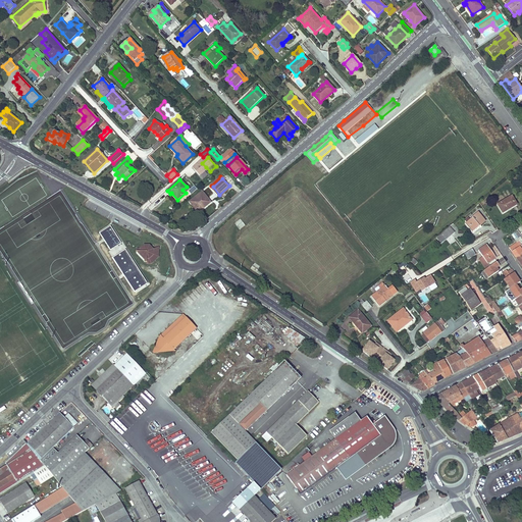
[(229,186),(219,195),(221,196),(230,188),(229,186)]
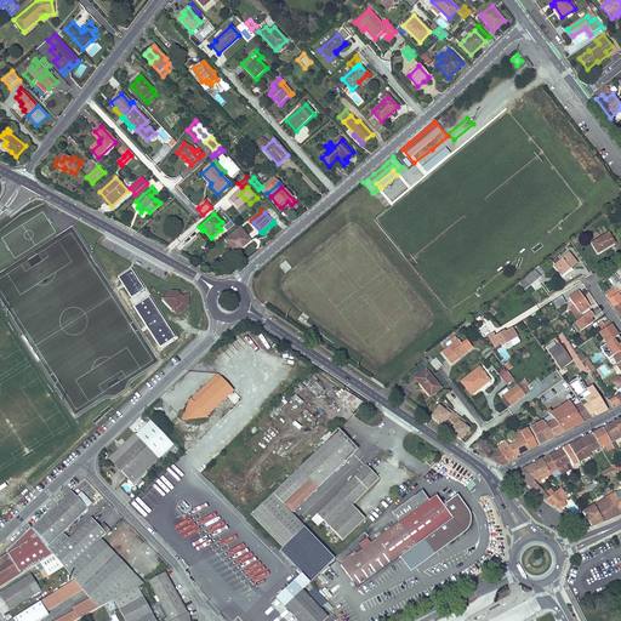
[(261,232),(254,222),(251,224),(260,233),(261,232)]
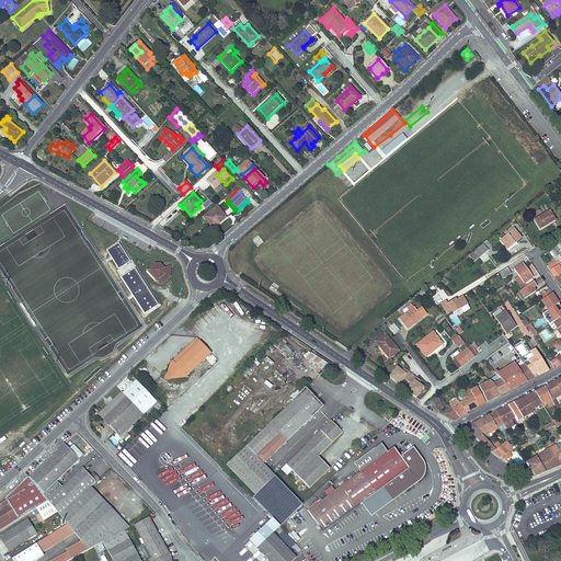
[(204,217),(208,222),(212,226),(214,225),(215,227),(226,218),(217,207),(204,217)]
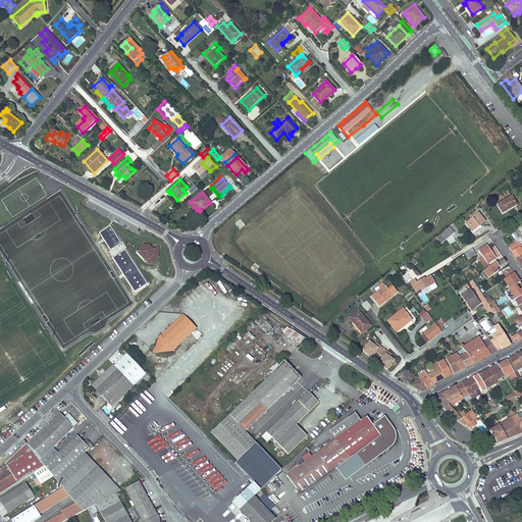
[(512,197),(498,205),(503,213),(516,205),(512,197)]
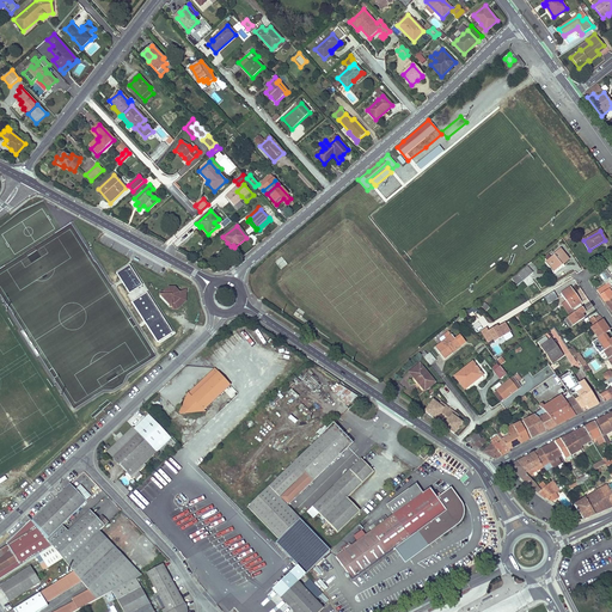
[(546,262),(545,262),(554,271),(562,265),(561,264),(568,257),(561,249),(554,255),(554,256),(551,258),(549,255),(544,258),(546,262)]
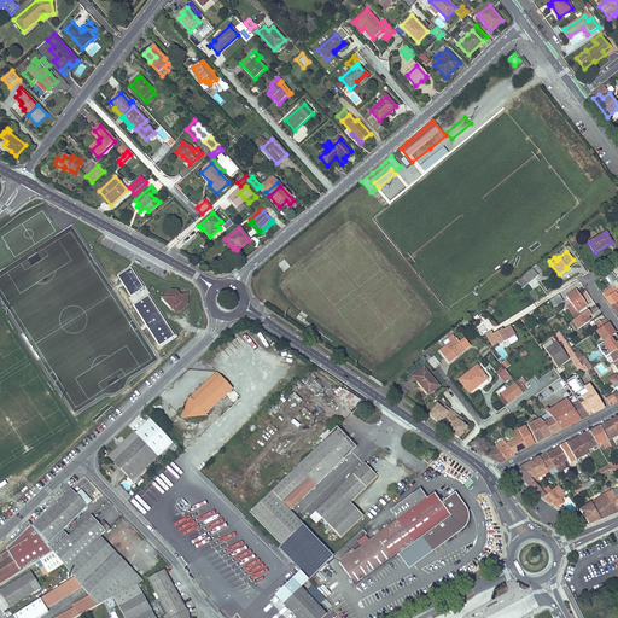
[(285,260),(279,263),(284,272),(290,267),(285,260)]
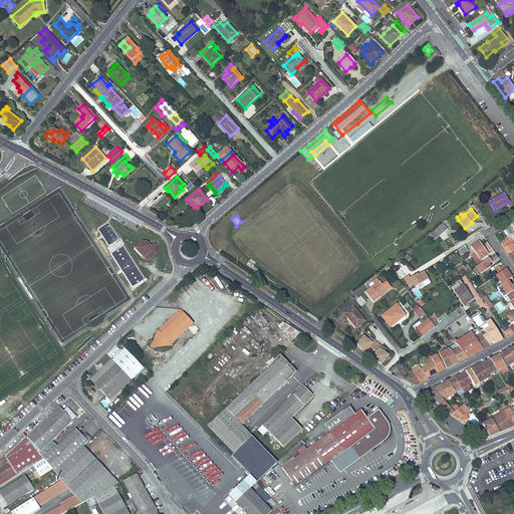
[(98,230),(108,246),(120,239),(109,222),(98,230)]
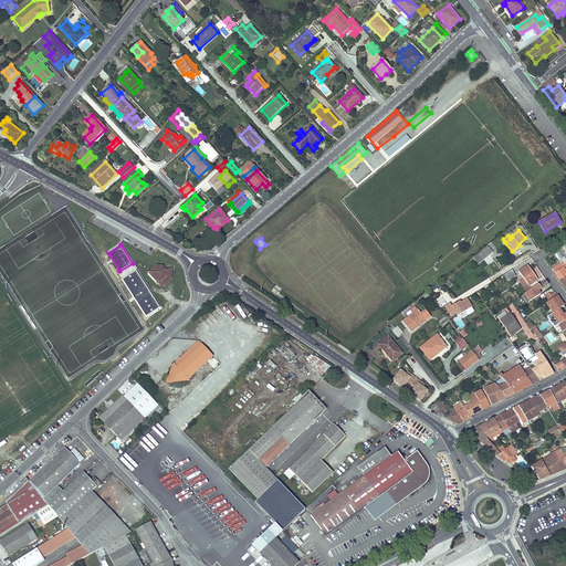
[(488,245),(478,253),(479,253),(473,259),(478,264),(493,252),(488,245)]
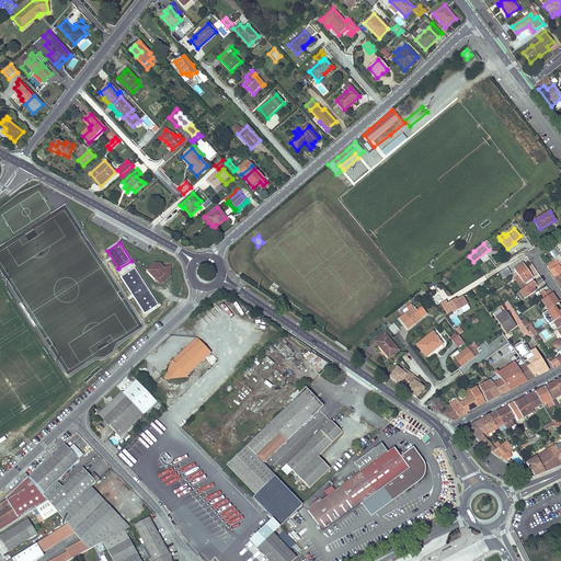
[(557,261),(548,266),(554,277),(560,272),(560,253),(556,248),(552,250),(559,260),(557,261)]
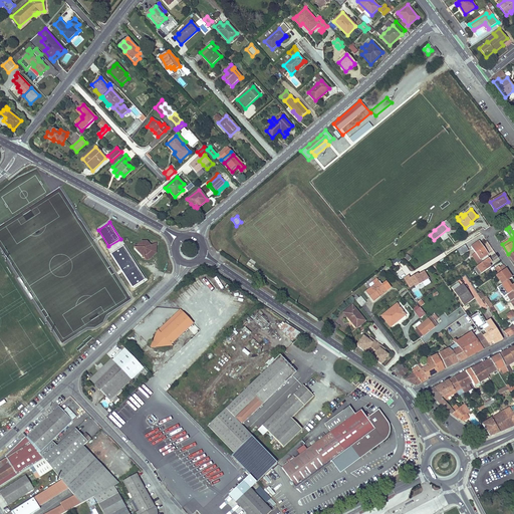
[(506,229),(503,230),(510,239),(512,238),(506,229)]
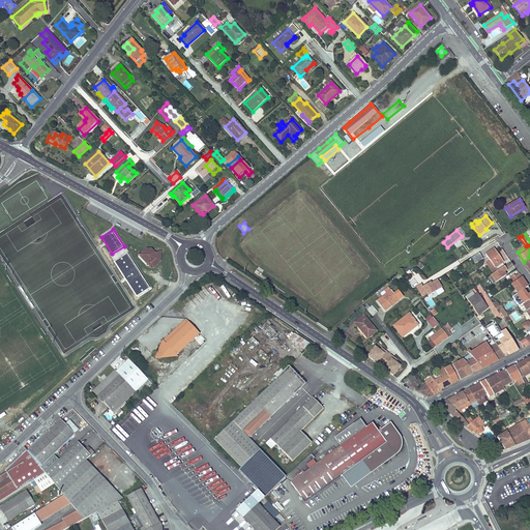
[(142,253),(138,253),(138,256),(140,256),(149,265),(149,268),(154,268),(160,261),(160,253),(155,253),(151,248),(146,248),(142,253)]
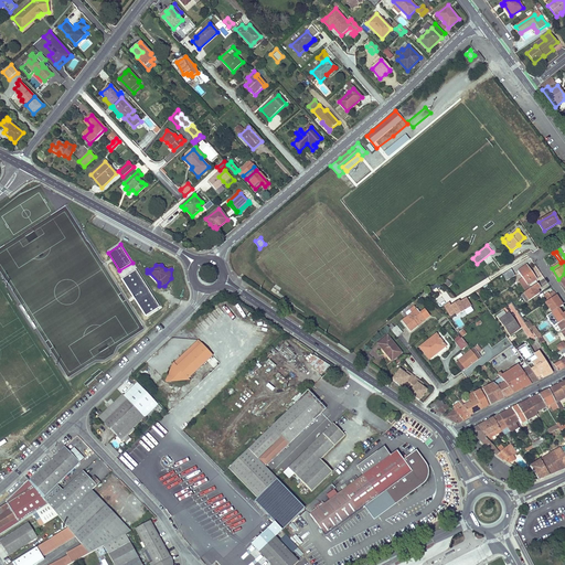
[(519,281),(526,291),(537,284),(535,280),(532,276),(534,275),(528,265),(518,272),(522,278),(519,281)]
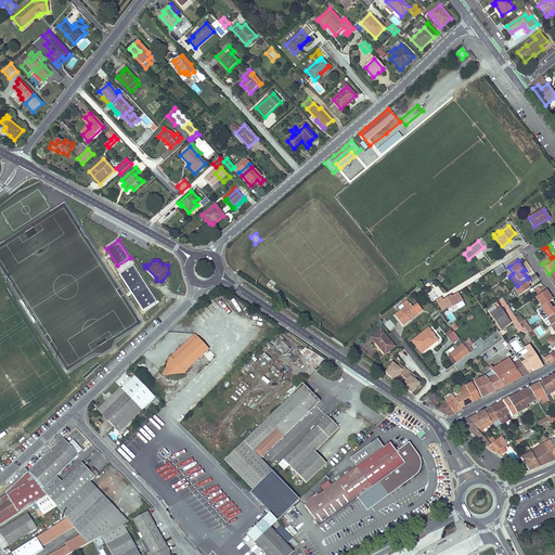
[(119,274),(143,310),(157,301),(134,265),(119,274)]
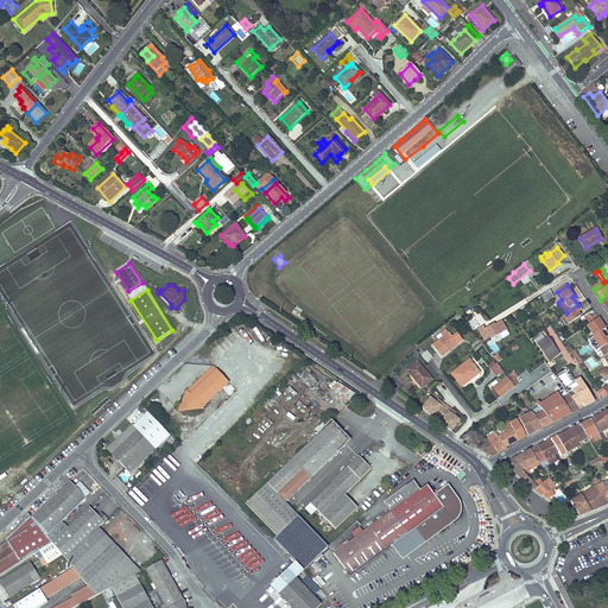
[(550,290),(542,296),(545,302),(555,297),(550,290)]
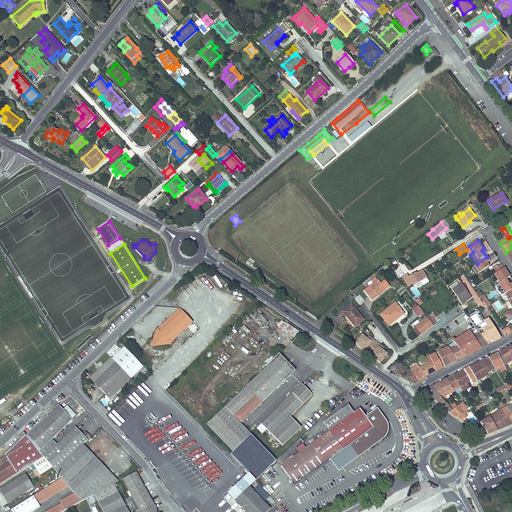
[(477,264),(475,265),(478,269),(475,271),(477,274),(486,268),(484,265),(487,263),(490,261),(487,257),(477,264)]
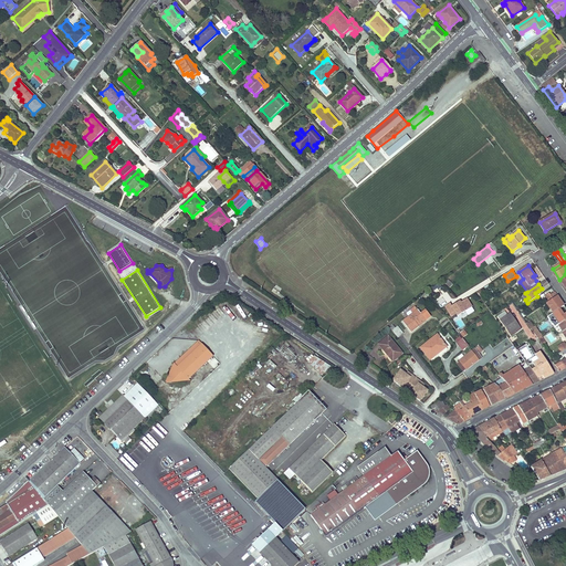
[(545,296),(548,302),(557,296),(554,292),(552,294),(551,292),(545,296)]
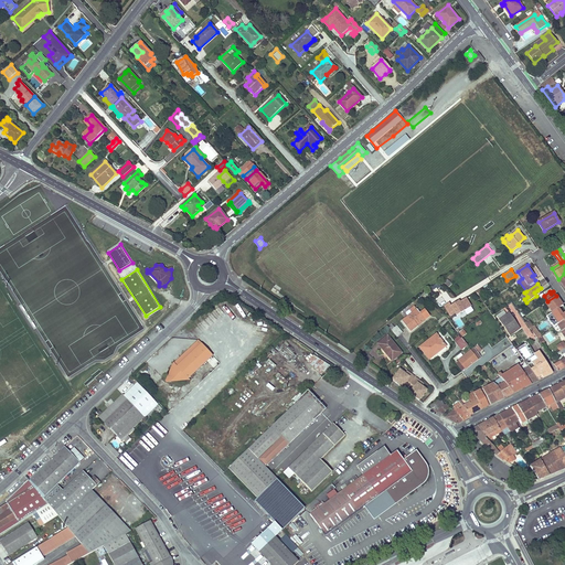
[(560,301),(556,296),(547,301),(545,302),(550,308),(560,301)]
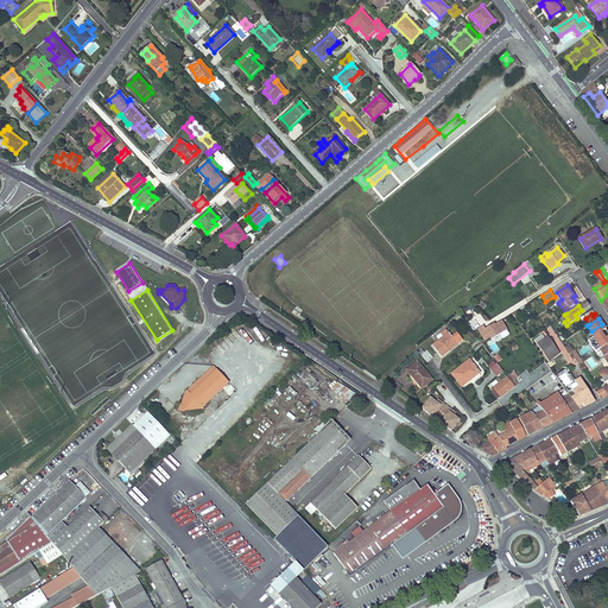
[(483,327),(477,329),(485,341),(491,337),(492,340),(507,330),(501,321),(494,325),(493,324),(491,325),(491,327),(488,329),(488,328),(485,329),(483,327)]
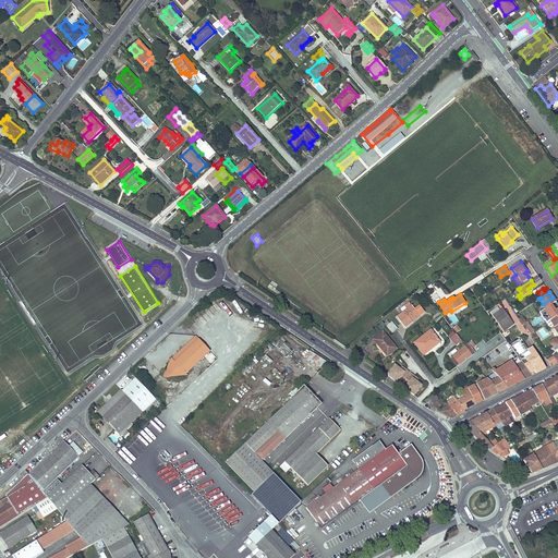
[(556,302),(553,298),(543,304),(545,308),(556,302)]
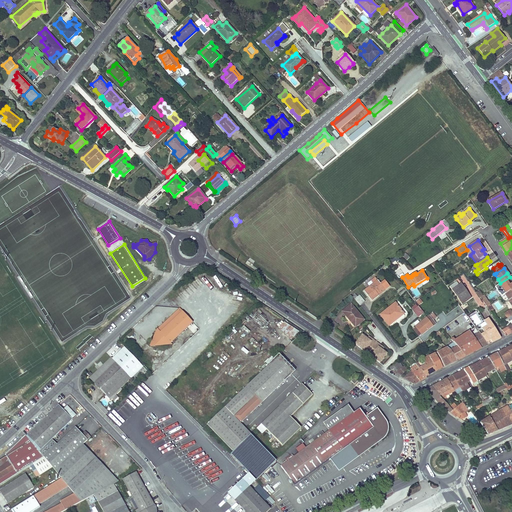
[(196,279),(198,283),(200,281),(204,289),(207,288),(200,276),(196,279)]
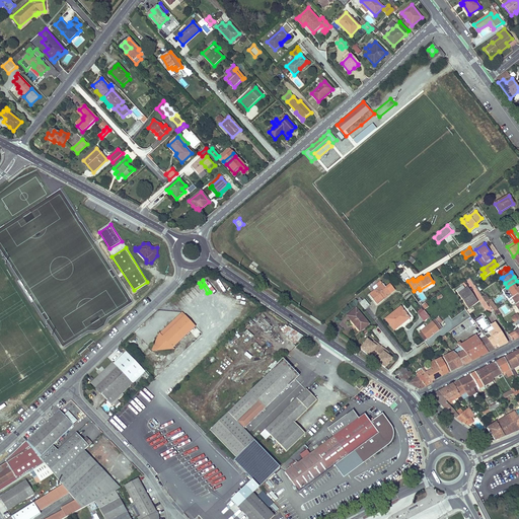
[(382,285),(376,290),(369,295),(376,304),(384,299),(390,293),(395,290),(390,284),(386,288),(383,284),(382,285)]
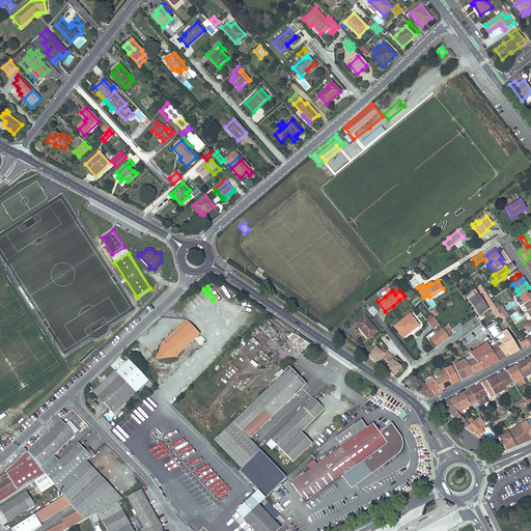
[(522,306),(524,305),(530,300),(530,292),(529,295),(526,291),(515,298),(516,301),(516,302),(519,305),(520,304),(521,307),(522,306)]
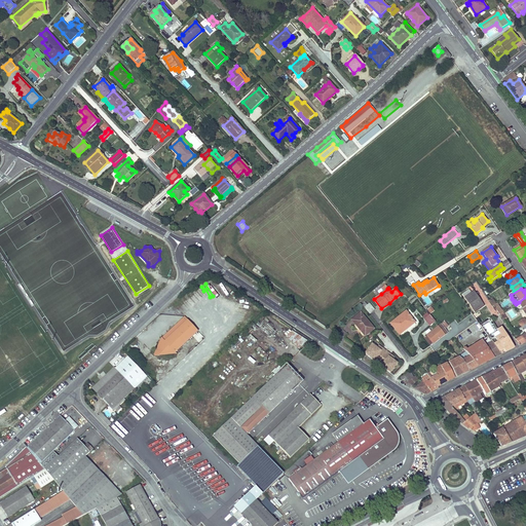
[(468,290),(462,294),(475,311),(483,306),(474,292),(471,293),(468,290)]
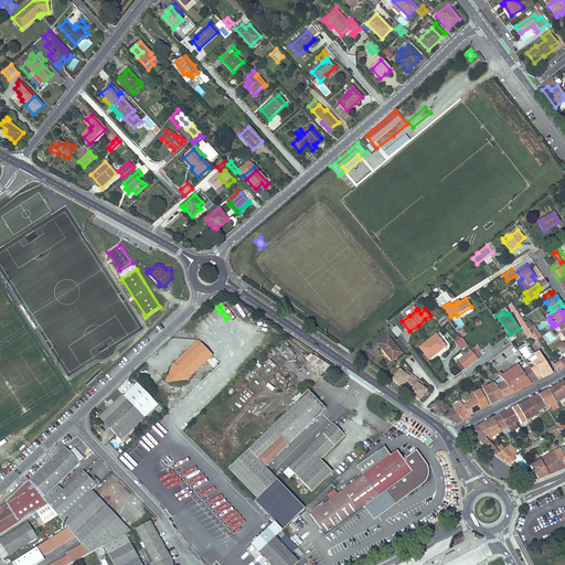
[(392,326),(390,328),(397,338),(403,333),(397,326),(394,328),(392,326)]
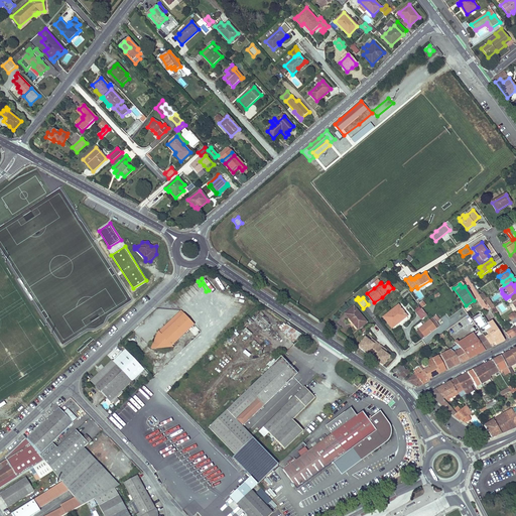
[(398,305),(384,317),(392,328),(407,316),(398,305)]
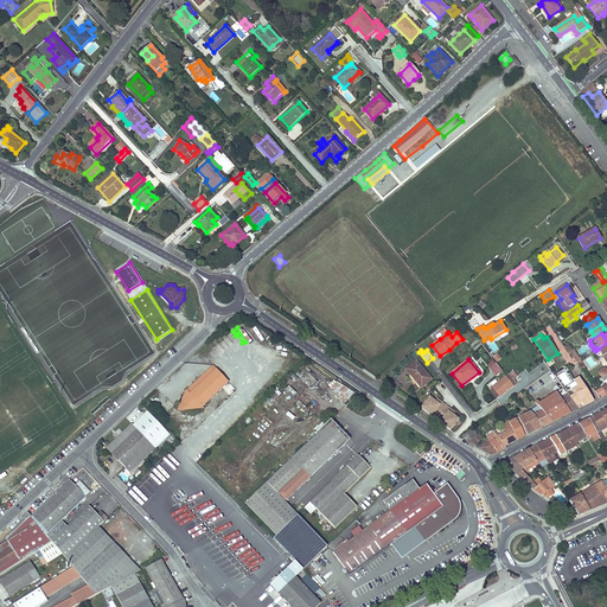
[(406,369),(421,388),(432,379),(417,360),(406,369)]
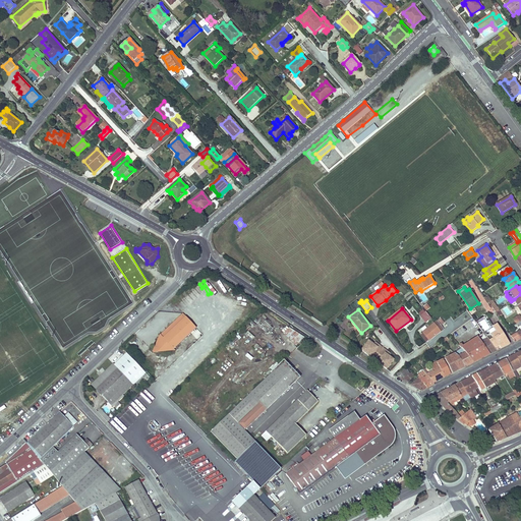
[(421,315),(420,315),(425,323),(430,319),(425,311),(424,312),(421,315)]
